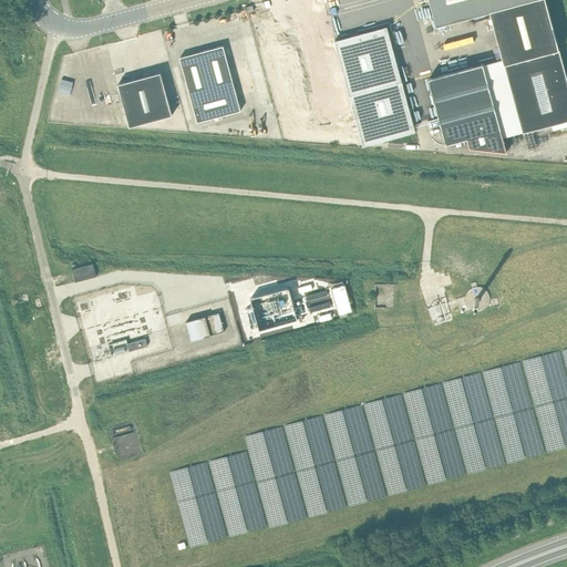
[(430,0),(436,24),(490,10),(503,59),(483,64),(501,130),(503,137),(566,120),(566,76),(546,0),(430,0)]
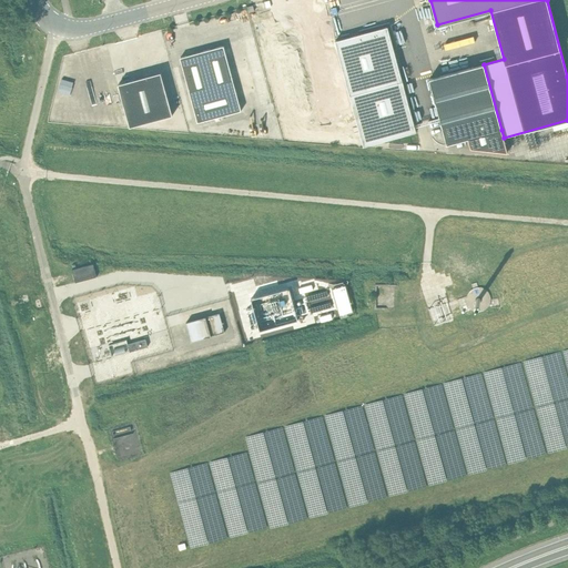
[(294,129),(354,112),(335,41),(330,42),(322,12),(266,27),(294,129)]
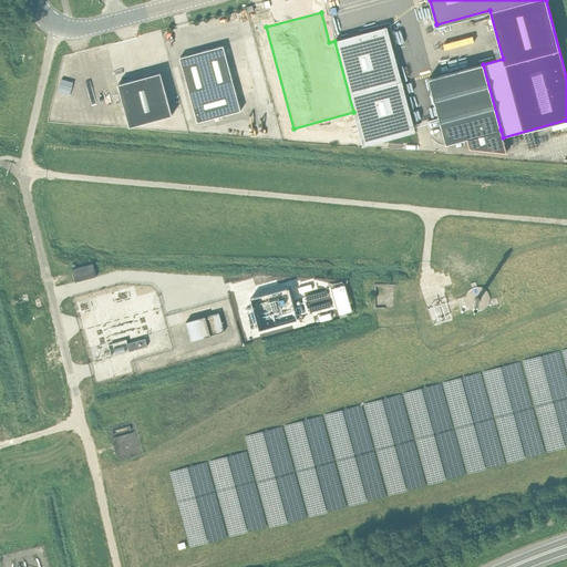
[(362,146),(415,132),(387,27),(334,41),(362,146)]
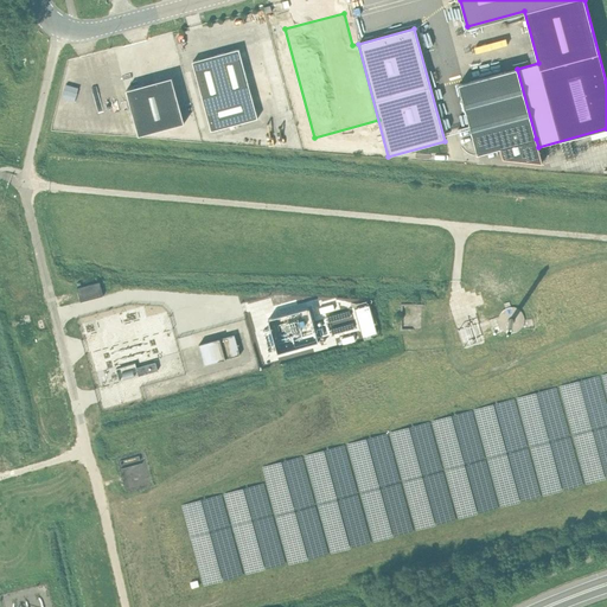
[(211,132),(257,119),(240,49),(192,62),(211,132)]
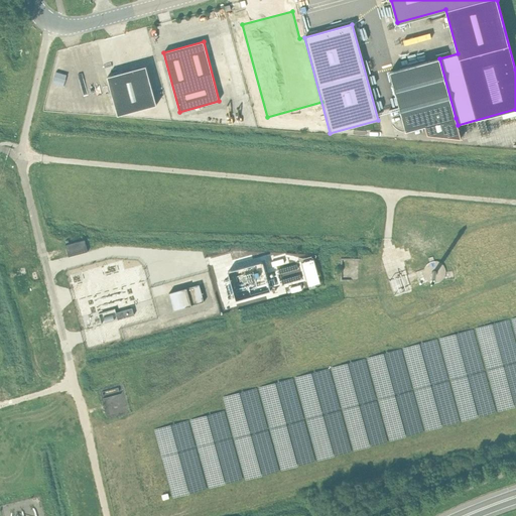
[(461,138),(456,118),(439,58),(390,72),(406,131),(425,126),(428,134),(461,138)]
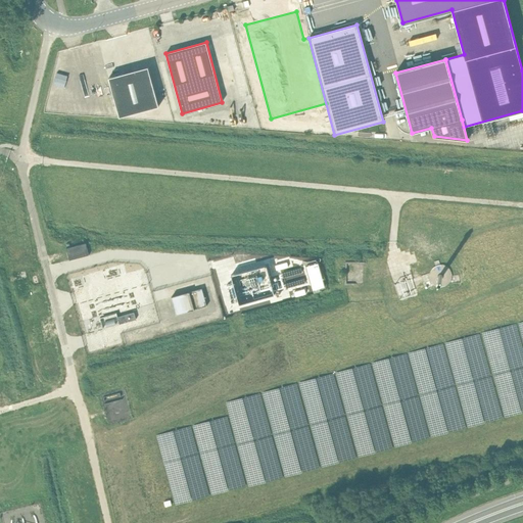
[(120,116),(159,106),(148,66),(109,78),(120,116)]
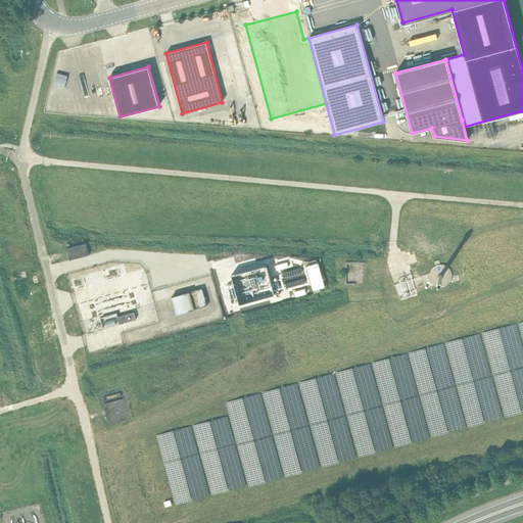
[(69,260),(89,255),(86,243),(66,248),(69,260)]
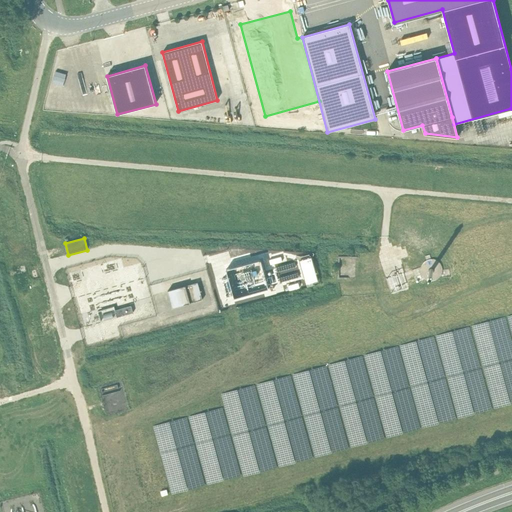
[(311,255),(299,259),(306,282),(317,279),(311,255)]
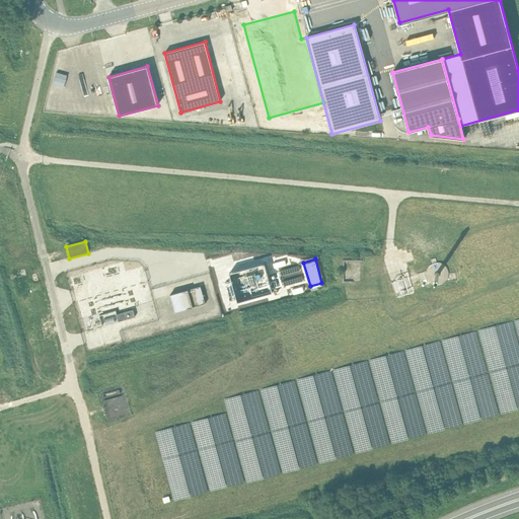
[(436,264),(435,258),(431,260),(432,265),(431,265),(430,266),(429,267),(428,268),(428,269),(427,269),(427,270),(427,271),(418,275),(422,287),(431,284),(432,285),(433,285),(434,285),(436,286),(437,286),(438,286),(440,286),(441,285),(442,285),(443,284),(444,284),(445,283),(446,282),(456,280),(455,273),(449,274),(448,273),(448,272),(448,270),(447,269),(446,267),(445,267),(444,266),(443,265),(442,264),(441,264),(439,264),(436,264)]
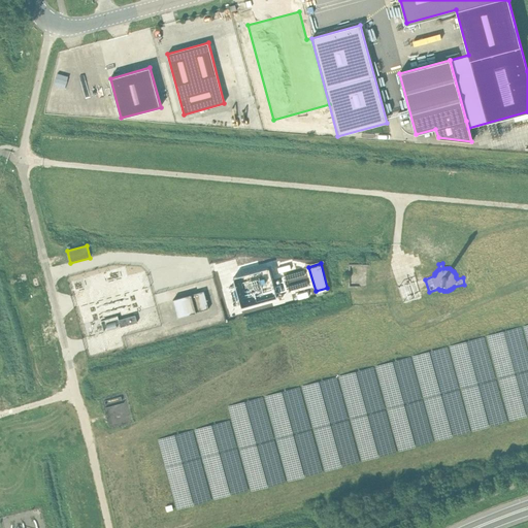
[(177,318),(208,309),(203,291),(173,300),(177,318)]
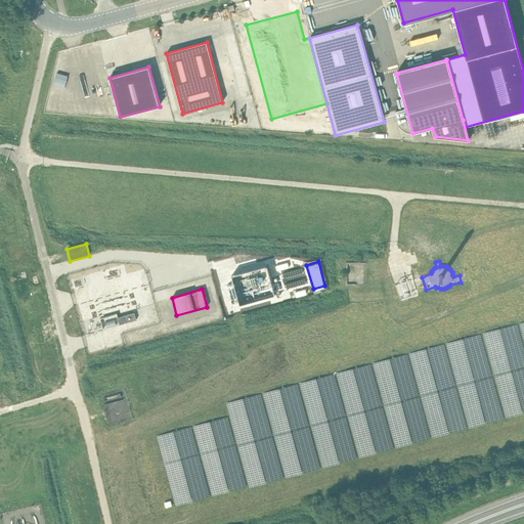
[(134,313),(118,317),(120,324),(136,320),(134,313)]
